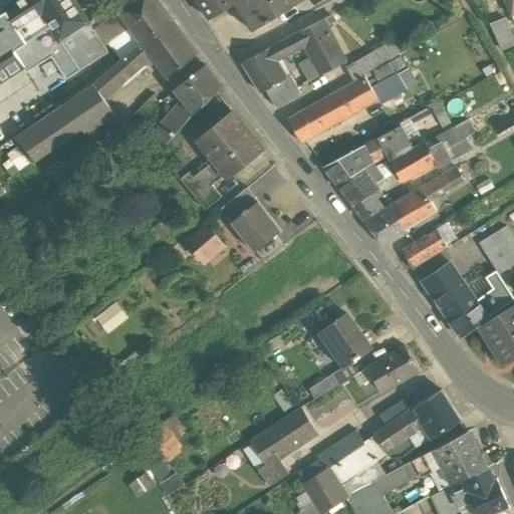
[(108,51),(74,0),(15,0),(4,7),(26,41),(3,56),(15,73),(22,66),(28,75),(41,66),(44,71),(50,67),(51,68),(55,65),(64,79),(108,51)]
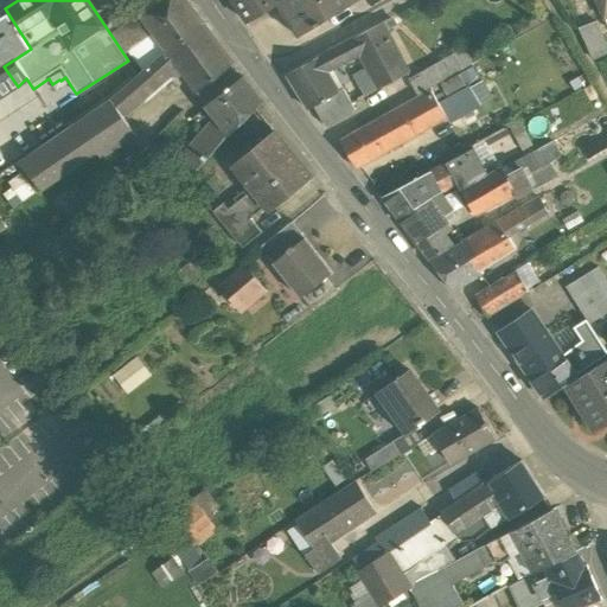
[(185,0),(149,0),(135,11),(147,26),(158,40),(165,50),(203,23),(185,0)]
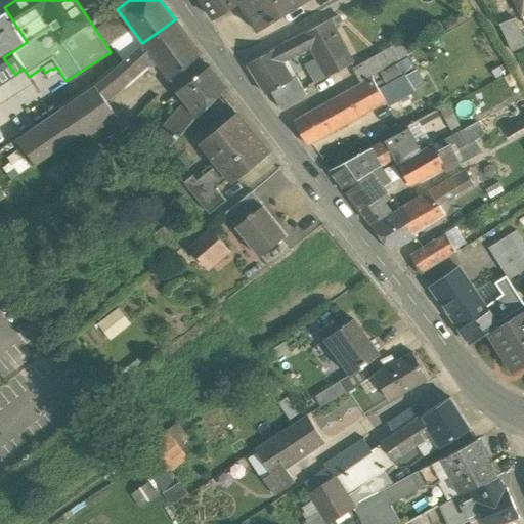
[(200,0),(211,18),(239,2),(243,0),(200,0)]
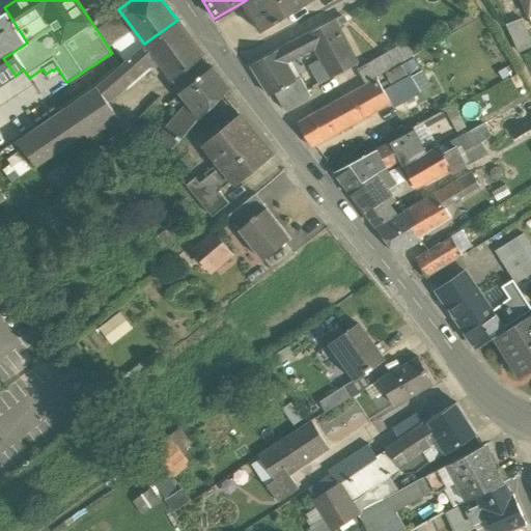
[(246,0),(243,2),(261,31),(311,0),(246,0)]
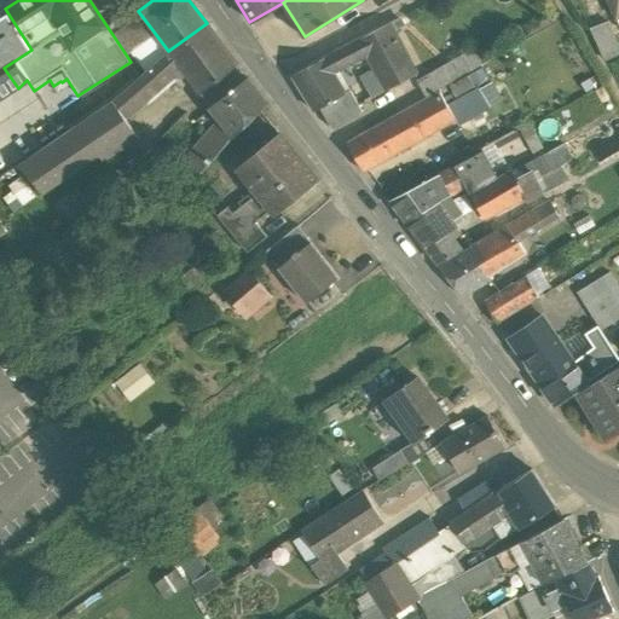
[(0,11),(0,99),(18,88),(4,68),(32,50),(5,9),(0,11)]
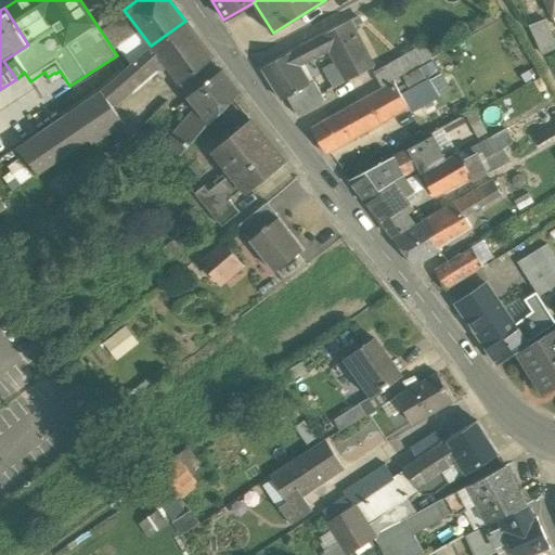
[(134,24),(124,10),(108,21),(110,23),(112,22),(121,35),(134,24)]
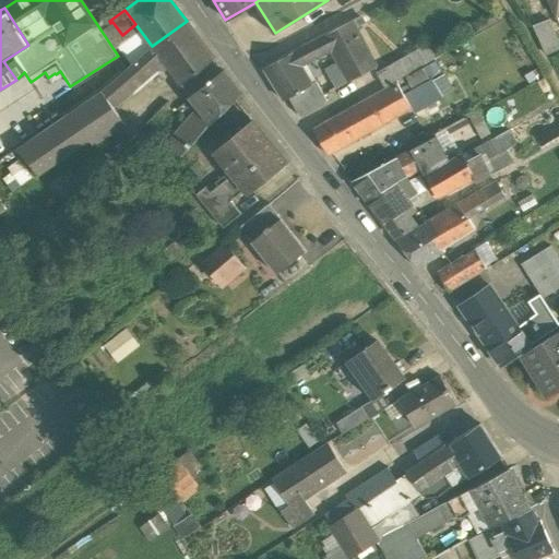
[(359,16),(351,21),(355,28),(364,24),(359,16)]
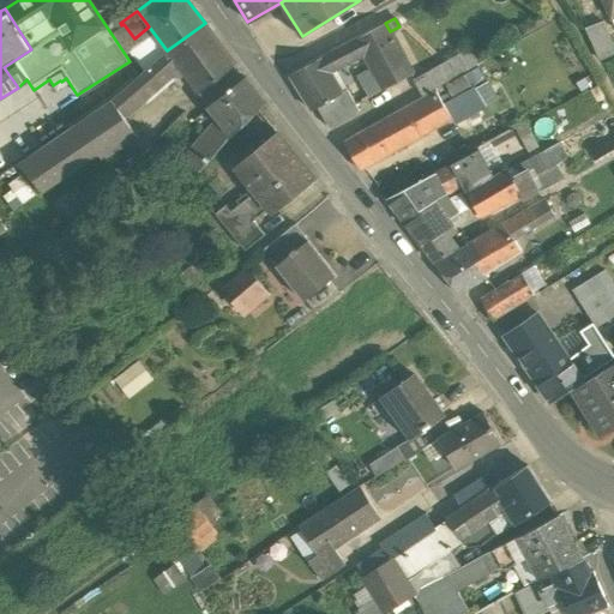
[(613,47),(603,22),(585,30),(599,60),(613,52),(613,47)]
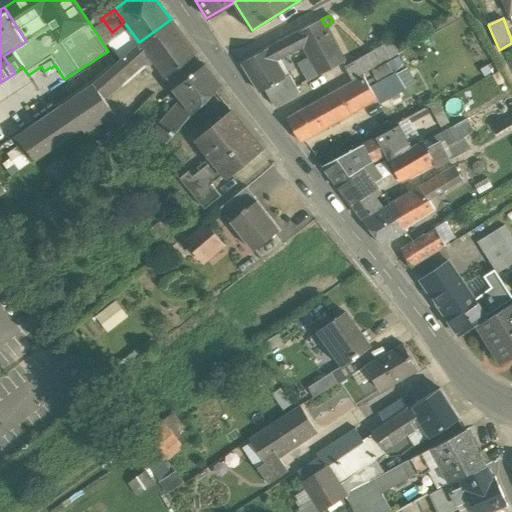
[(171,19),(139,42),(149,55),(165,77),(196,53),(171,19)]
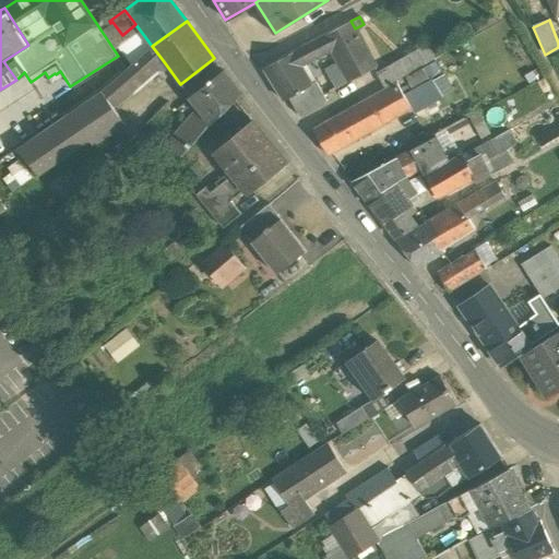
[(355,28),(351,21),(325,35),(333,49),(340,61),(351,81),(376,67),(355,28)]
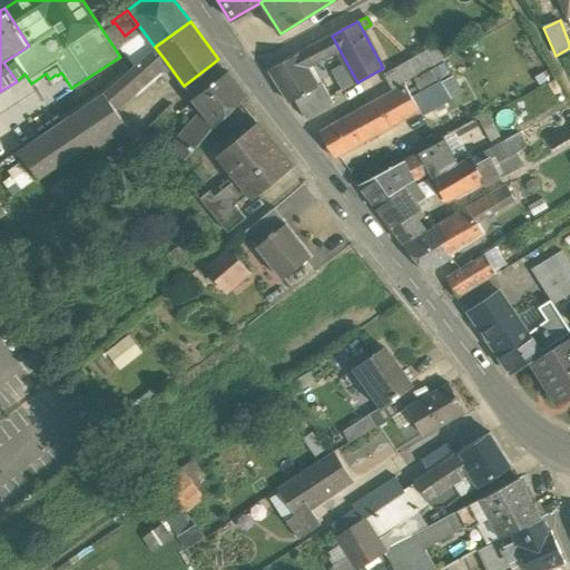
[(340,50),(332,36),(300,53),(307,68),(340,50)]
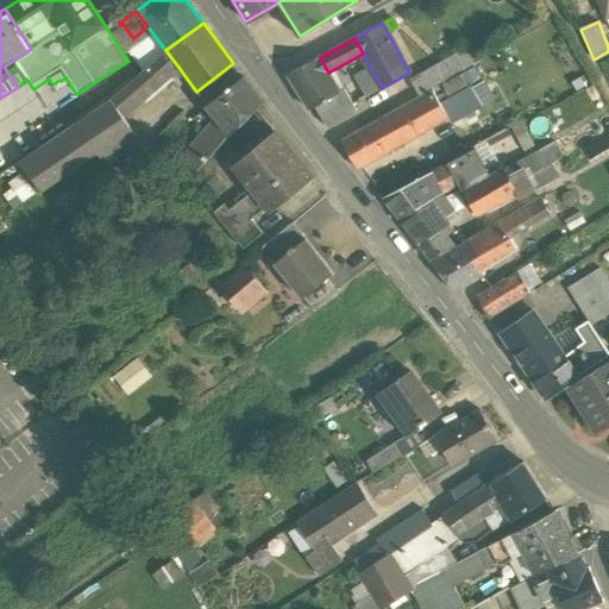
[(158,41),(144,51),(152,61),(165,50),(158,41)]
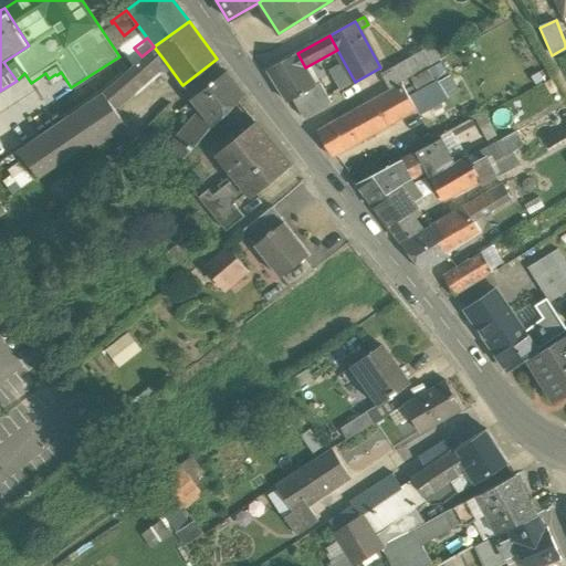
[(430,45),(422,50),(430,63),(438,59),(430,45)]
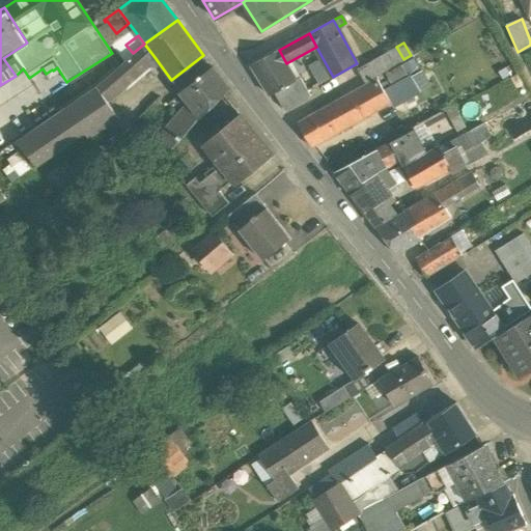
[(133,53),(128,57),(139,71),(155,57),(144,44),(133,53)]
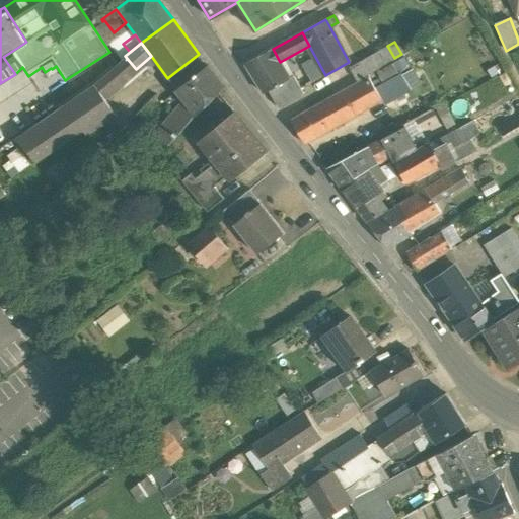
[(387,46),(350,67),(358,80),(394,58),(387,46)]
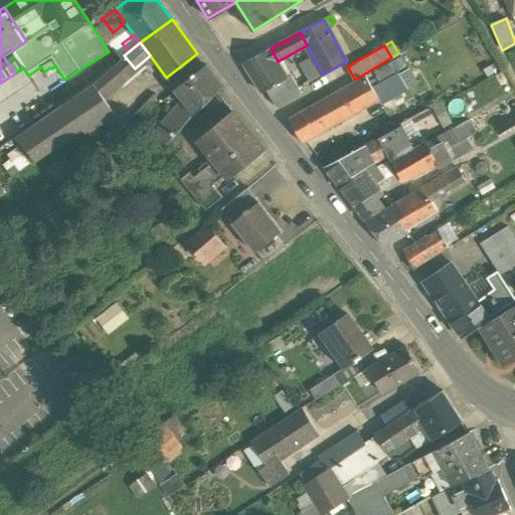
[(271,48),(242,63),(262,93),(267,90),(277,107),(297,96),(287,76),(278,61),(271,48)]
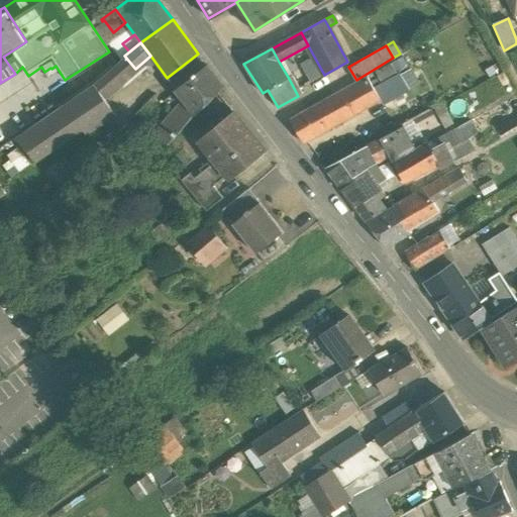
[(135,69),(124,56),(118,62),(129,75),(135,69)]
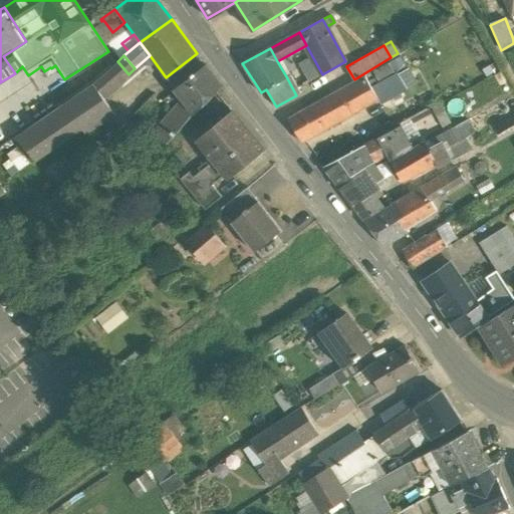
[(322,74),(312,56),(300,63),(309,81),(322,74)]
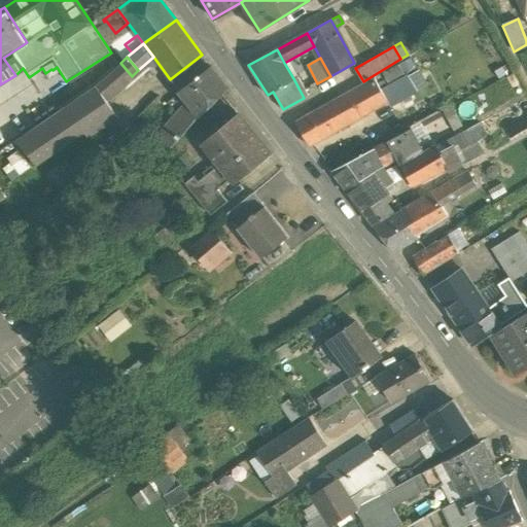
[(120,63),(111,71),(121,84),(132,76),(120,63)]
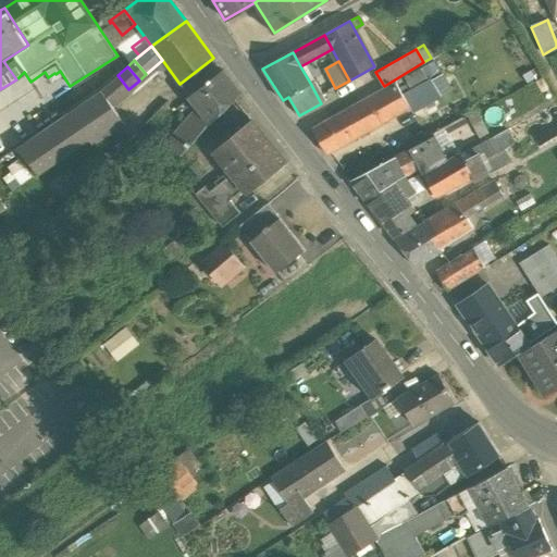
[(405,77),(410,88),(429,78),(423,69),(405,77)]
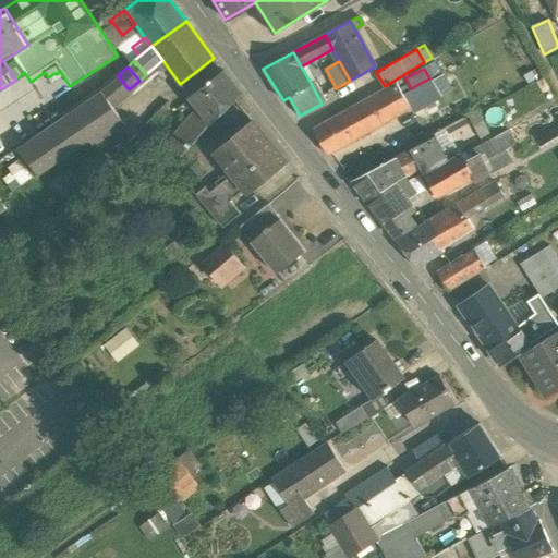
[(225,71),(191,96),(199,108),(210,122),(240,93),(225,71)]
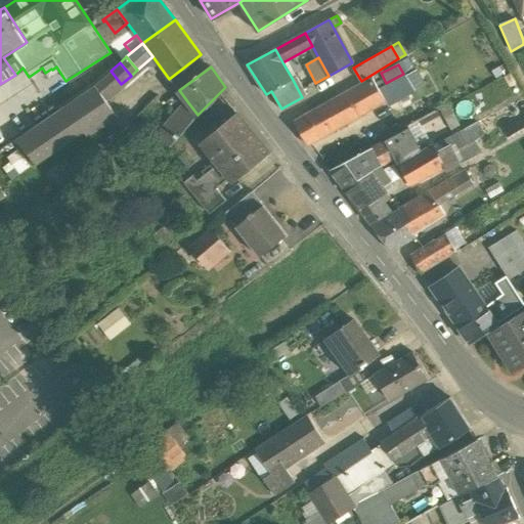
[(111,71),(94,84),(104,98),(121,84),(111,71)]
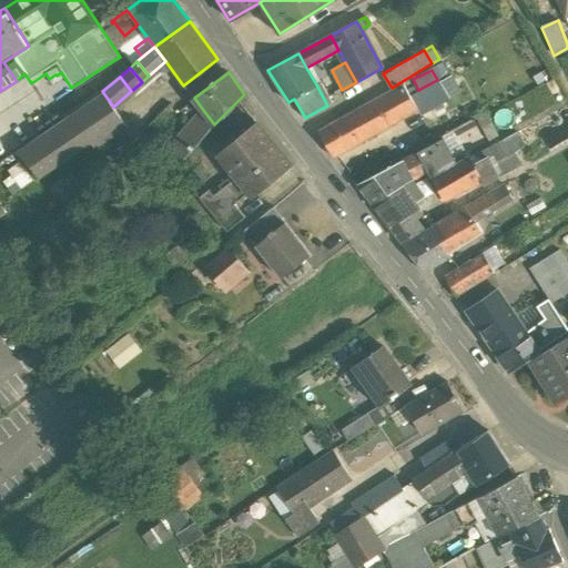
[(333,103),(322,82),(316,84),(327,105),(333,103)]
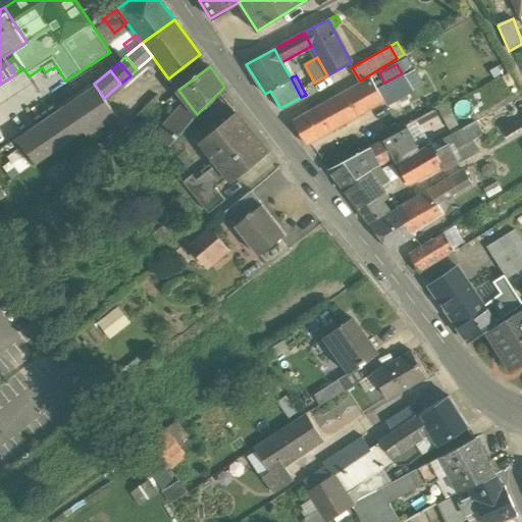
[(371,77),(346,92),(359,115),(383,101),(371,77)]
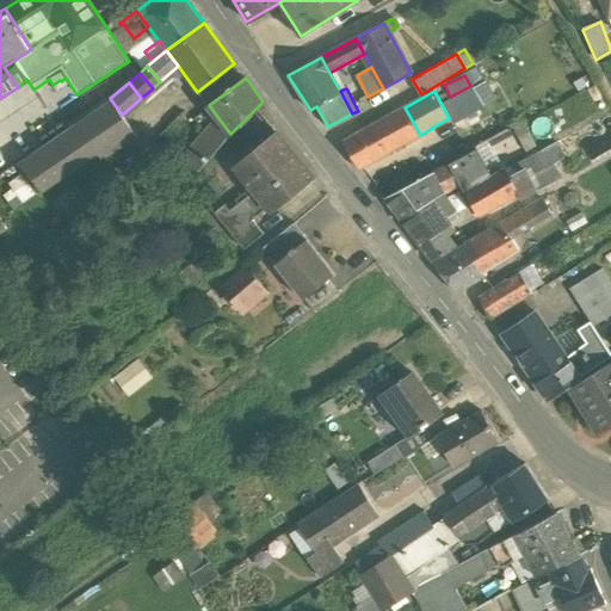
[(110,98),(75,122),(93,147),(100,158),(136,135),(122,115),(110,98)]
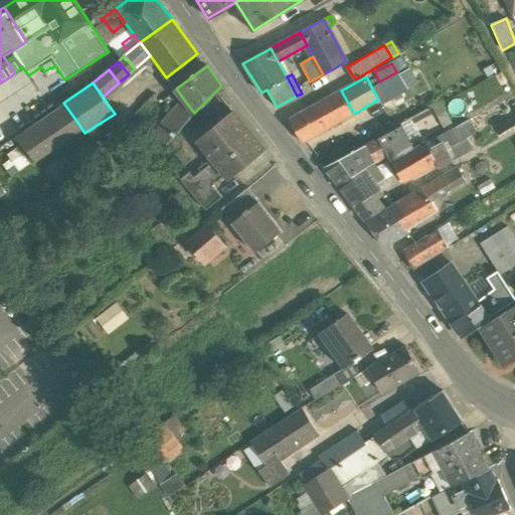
[(354,114),(341,91),(288,120),(302,142),(354,114)]
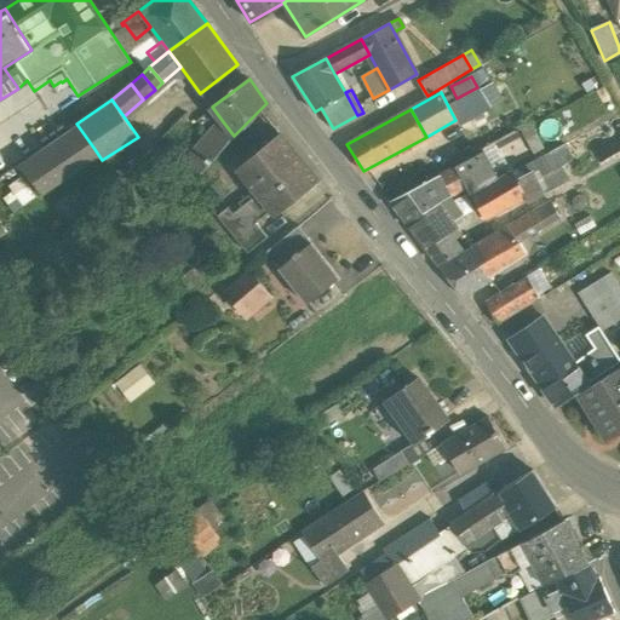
[(234,136),(222,120),(196,149),(199,153),(211,162),(234,136)]
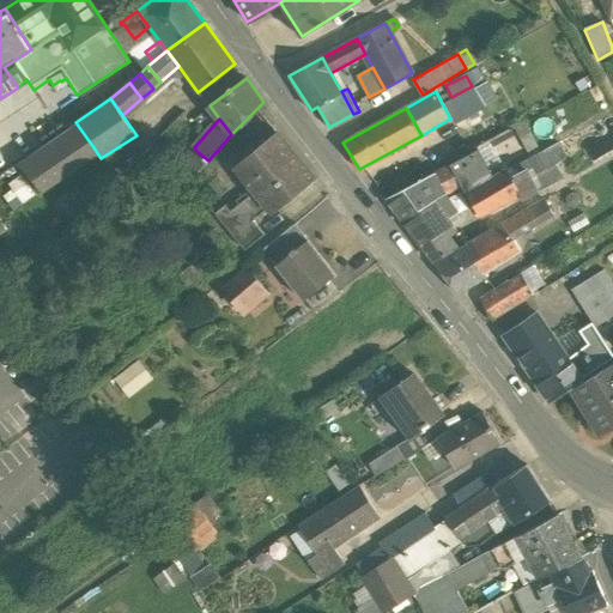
[(76,122),(60,134),(80,159),(93,147),(76,122)]
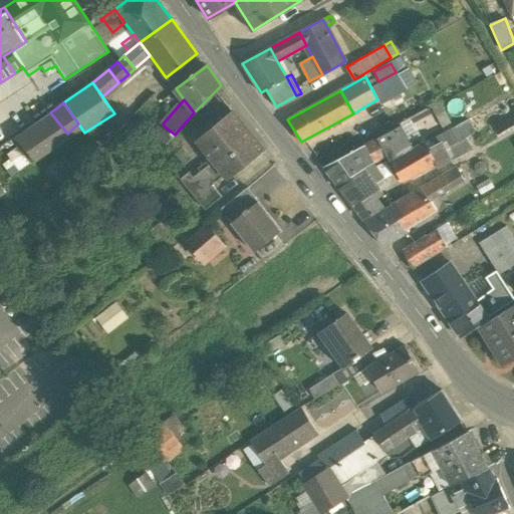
[(232,111),(196,141),(213,162),(225,176),(228,180),(263,150),(232,111)]
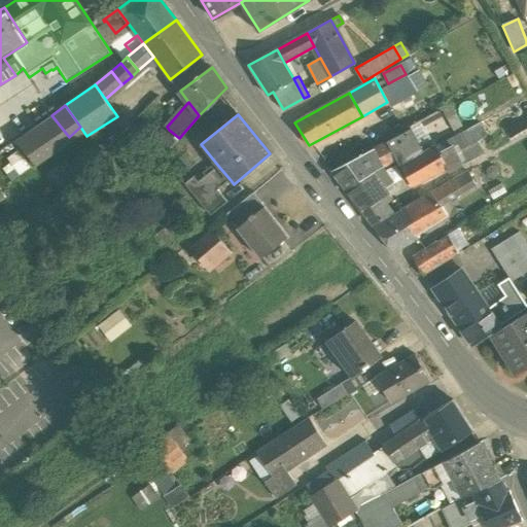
[(51,115),(14,140),(36,164),(69,137),(51,115)]
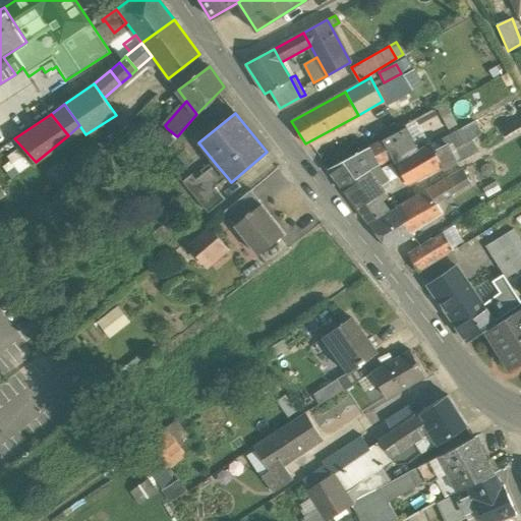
[(451,114),(443,119),(449,130),(457,125),(451,114)]
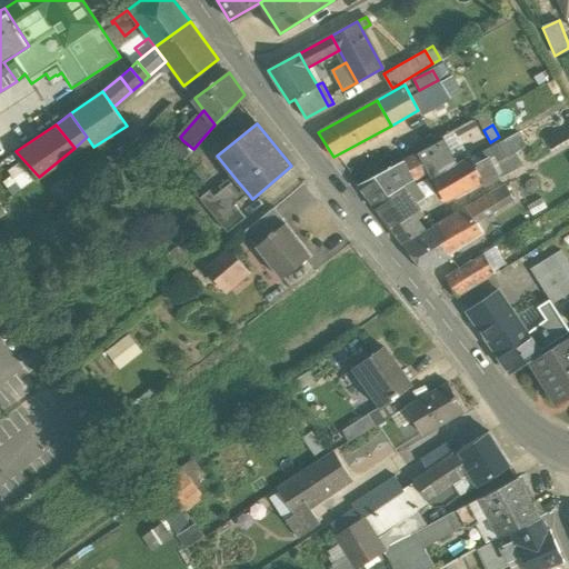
[(445,139),(405,161),(413,181),(428,173),(431,180),(458,167),(457,162),(445,139)]
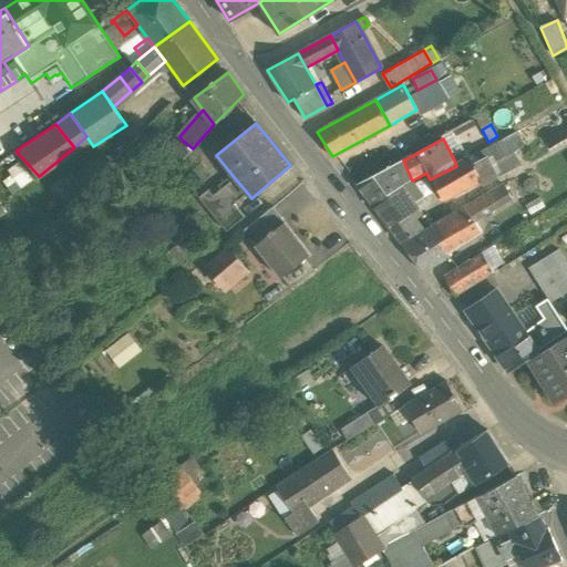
[(193,148),(182,140),(176,146),(175,145),(165,157),(176,167),(193,148)]
